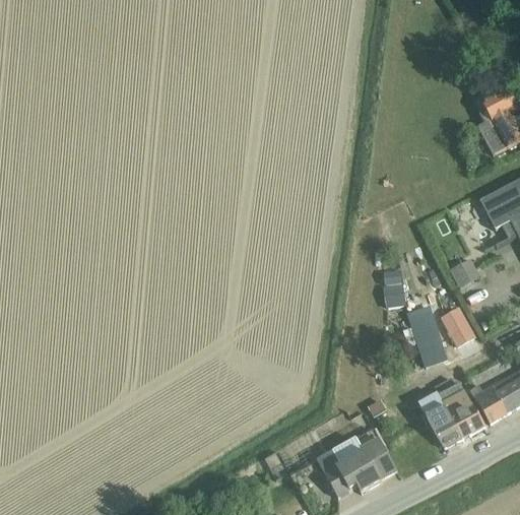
[(484,122),(478,125),(494,153),(507,146),(508,146),(519,140),(519,129),(514,118),(510,112),(518,108),(508,89),(483,103),(486,109),(479,113),(484,122)]
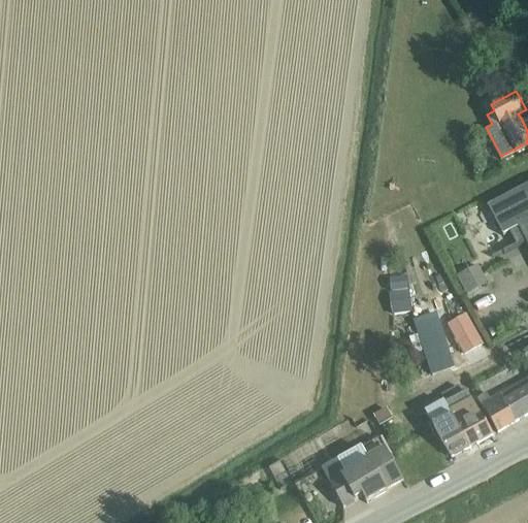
[(527,182),(488,202),(503,232),(522,223),(525,229),(522,231),(527,241),(527,182)]
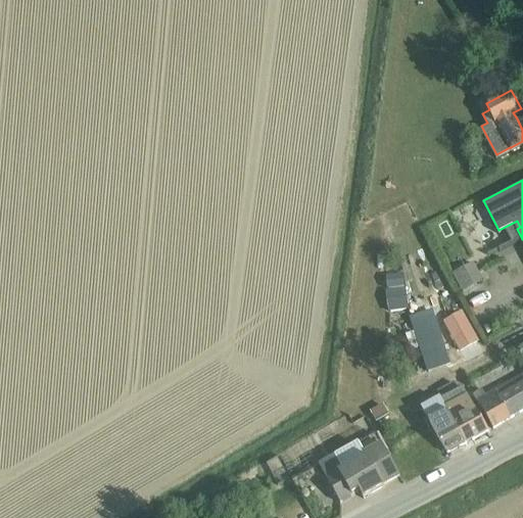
[(465,264),(453,271),(463,288),(474,281),(465,264)]
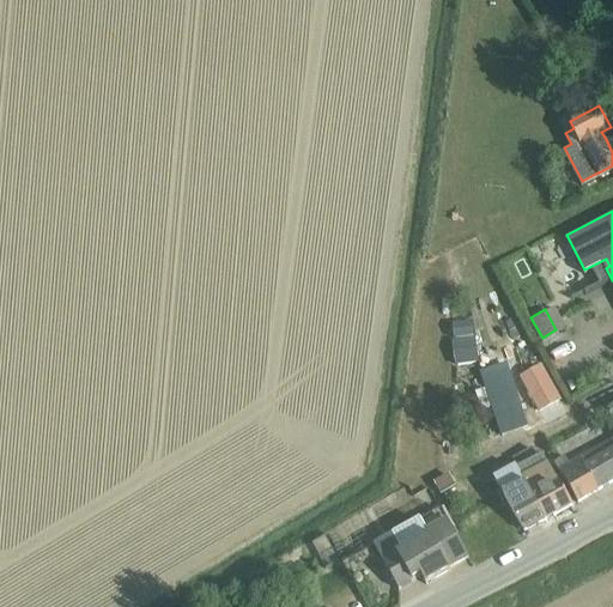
[(541,363),(521,374),(539,406),(559,395),(541,363)]
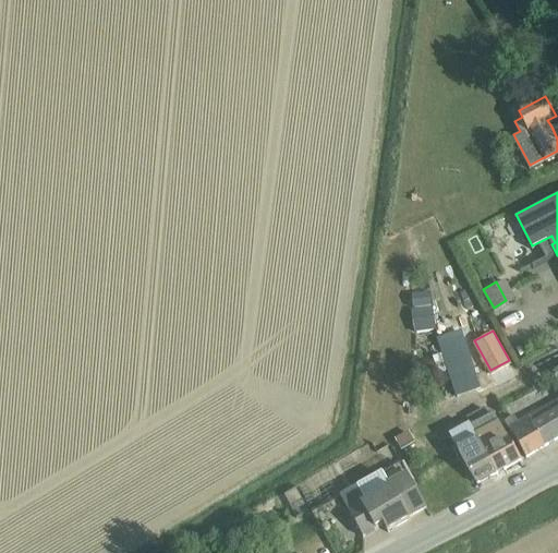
[(478,385),(470,358),(469,358),(462,341),(439,350),(455,394),(478,385)]
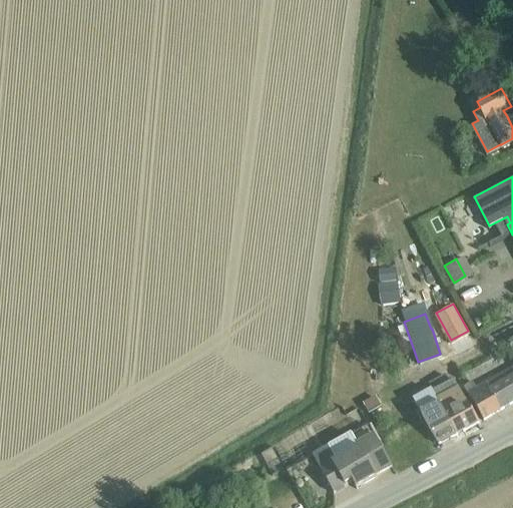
[(464,385),(472,398),(512,373),(512,364),(477,385),(473,379),(464,385)]
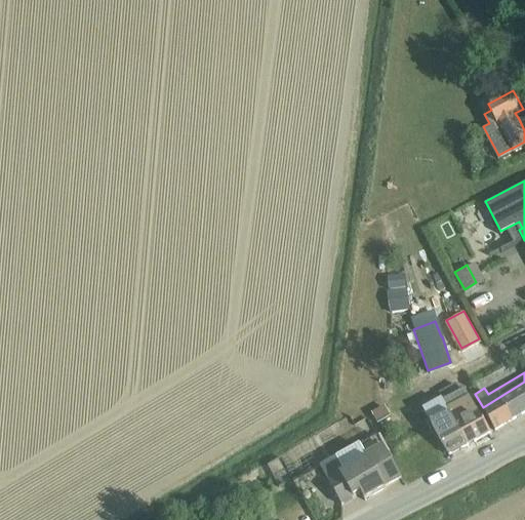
[(524,382),(483,407),(495,428),(524,409),(524,382)]
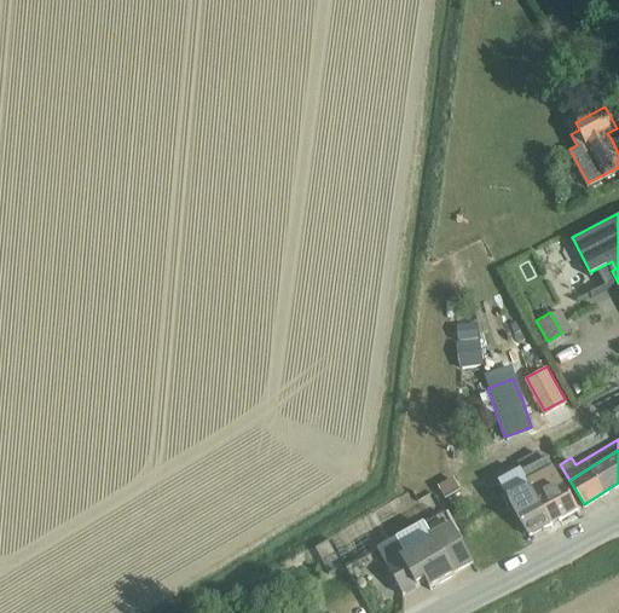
[(550,458),(524,473),(532,487),(532,486),(551,521),(579,507),(565,483),(554,466),(550,458)]
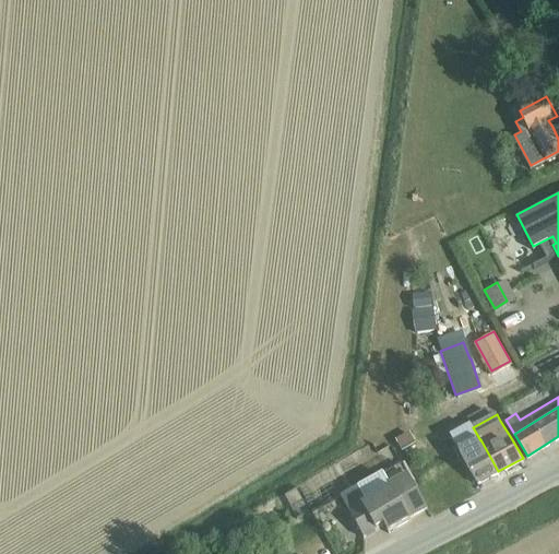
[(451,434),(465,460),(477,480),(478,482),(498,471),(480,439),(480,440),(473,427),(471,423),(451,434)]
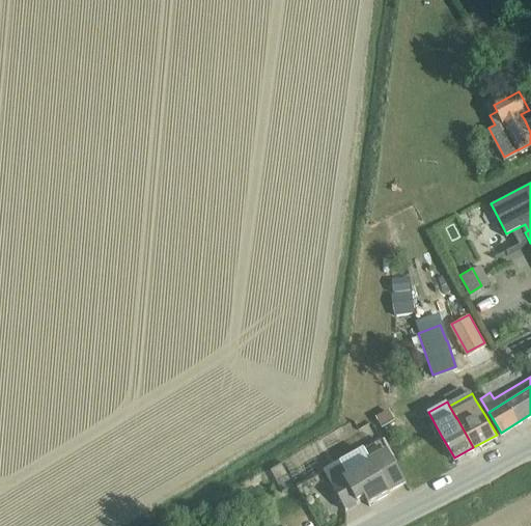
[(382,438),(341,461),(325,470),(333,486),(345,507),(365,496),(369,503),(391,491),(390,489),(406,479),(382,438)]
